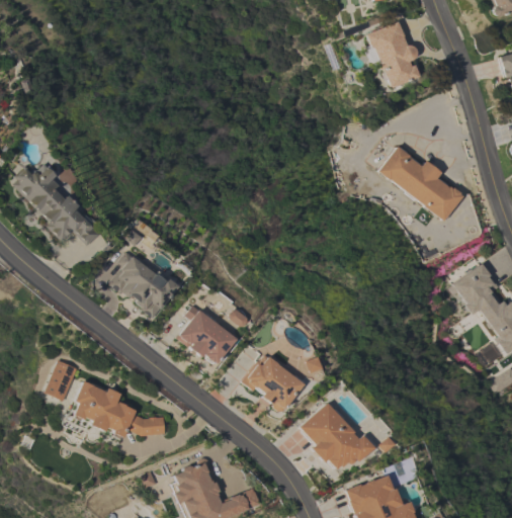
[(511,11),(499,16),(495,14),(493,10),(495,6),(496,6),(494,0),(511,0),(511,11)]
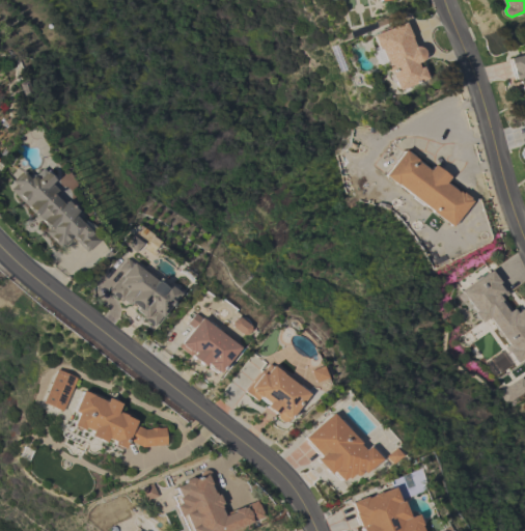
[(381,63),(375,49),(382,47),(377,35),(409,22),(415,36),(414,37),(418,46),(421,46),(423,48),(425,49),(426,51),(427,53),(427,55),(427,57),(426,59),(425,60),(423,61),(419,62),(421,67),(425,66),(430,78),(412,85),(411,87),(406,89),(404,89),(402,90),(392,68),(381,63)]
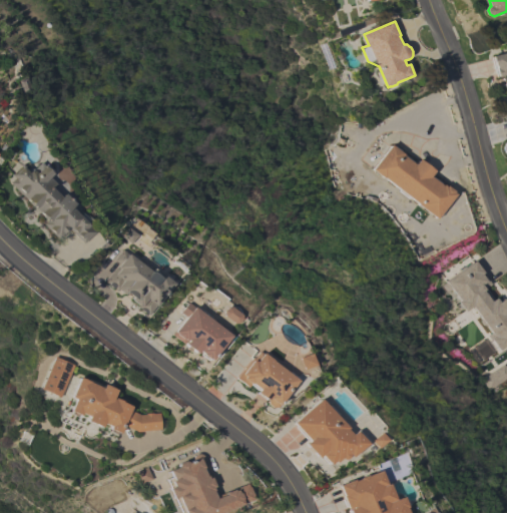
[(506,87),(504,87),(502,76),(500,77),(495,57),(497,57),(496,56),(506,54),(506,87)]
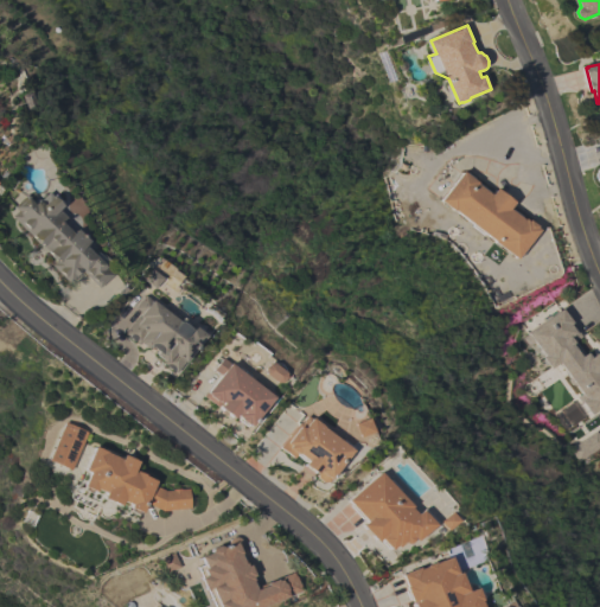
[(483,185),(484,184),(495,192),(493,193),(495,195),(499,189),(518,202),(512,209),(516,211),(517,209),(527,216),(525,218),(528,219),(528,218),(531,221),(533,219),(541,227),(540,228),(543,230),(529,248),(530,249),(524,257),(522,256),(521,259),(498,242),(499,241),(489,234),(487,235),(476,227),(478,224),(459,210),(459,211),(445,200),(467,171),(471,174),(472,172),(479,178),(478,179),(482,183),(480,184),(483,185)]
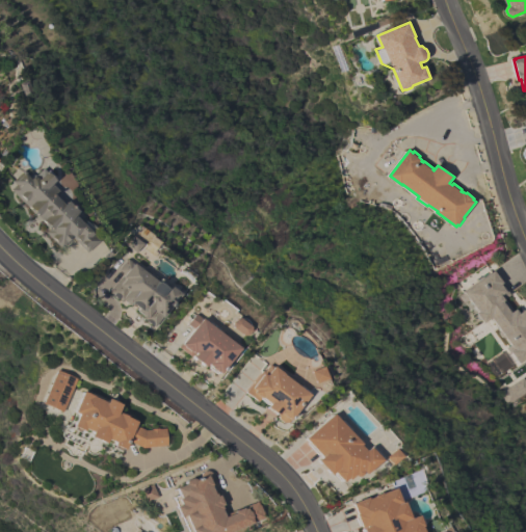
[(49,233),(52,229),(47,223),(48,222),(38,214),(37,214),(32,209),(33,208),(15,190),(21,184),(17,181),(28,170),(34,177),(36,176),(38,176),(40,176),(47,168),(50,171),(52,169),(59,177),(56,179),(57,180),(54,183),(62,191),(57,195),(67,204),(70,201),(80,211),(77,215),(85,223),(87,221),(95,229),(97,227),(99,229),(95,233),(102,240),(89,253),(76,238),(64,248),(49,233)]
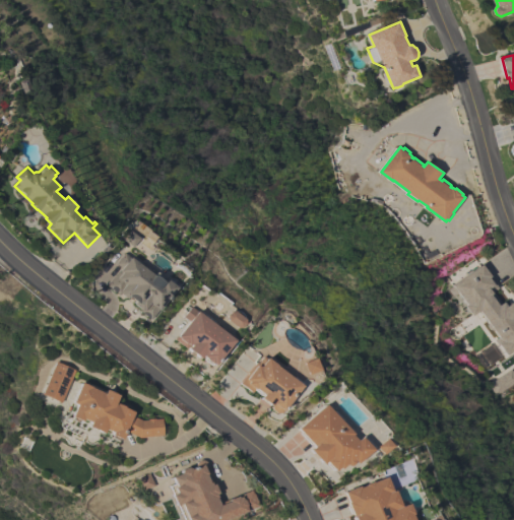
[(153,319),(151,318),(145,313),(142,311),(144,310),(137,305),(138,304),(137,303),(138,302),(132,298),(132,299),(130,298),(130,299),(123,294),(122,295),(111,285),(124,268),(119,263),(127,253),(142,265),(145,261),(179,287),(153,319)]
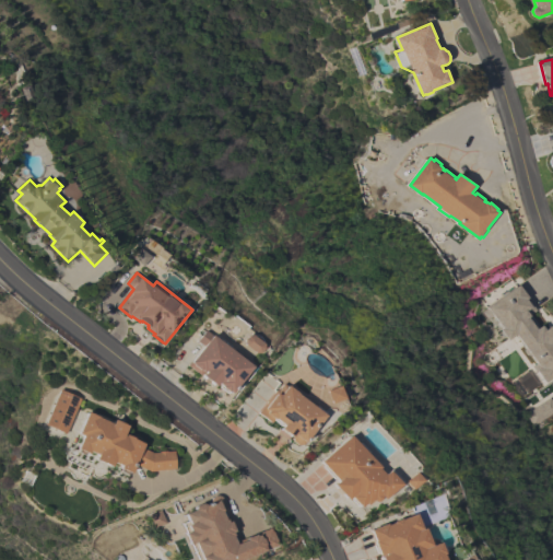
[(522,284),(525,288),(526,287),(530,293),(529,294),(540,311),(534,314),(543,326),(544,325),(548,329),(552,326),(552,380),(548,383),(545,378),(543,381),(537,373),(540,371),(536,366),(540,363),(519,335),(512,340),(504,329),(506,328),(491,307),(522,284)]
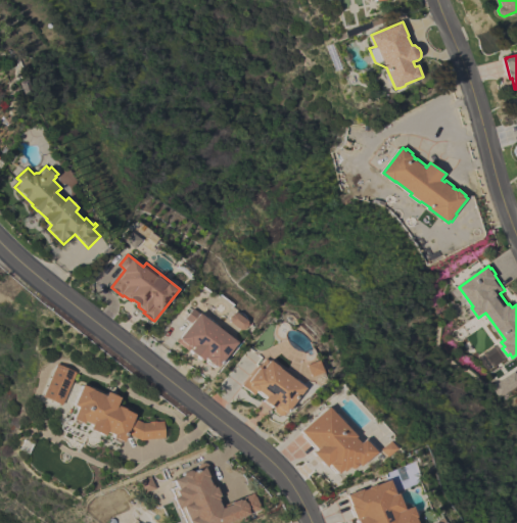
[(219,368),(217,366),(216,368),(207,362),(209,360),(207,359),(208,357),(207,357),(204,361),(192,351),(195,347),(194,346),(191,350),(180,341),(193,323),(187,319),(195,308),(205,316),(206,314),(219,323),(217,325),(220,328),(222,326),(240,340),(219,368)]
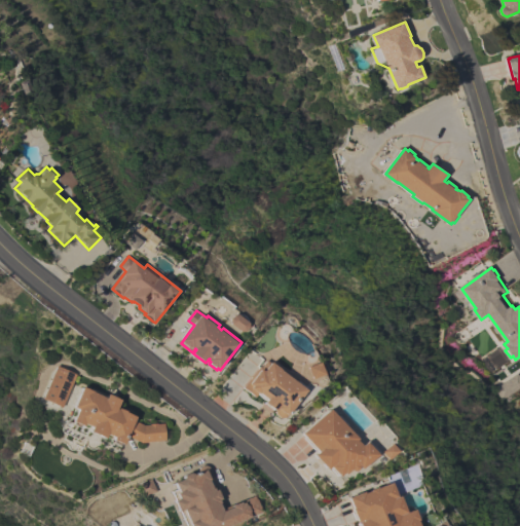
[(250,323),(251,327),(248,331),(243,332),(233,324),(232,320),(235,315),(240,314),(250,323)]
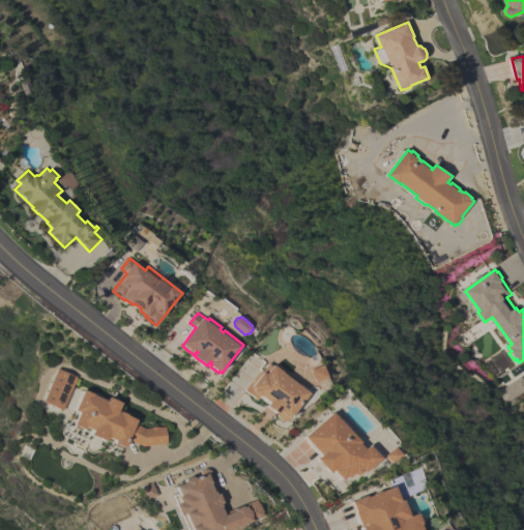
[(290,420),(286,421),(281,417),(280,414),(268,406),(270,404),(262,398),(260,401),(249,391),(265,369),(267,370),(272,362),(275,365),(275,364),(285,372),(285,373),(301,386),(303,384),(311,389),(309,392),(311,393),(290,420)]
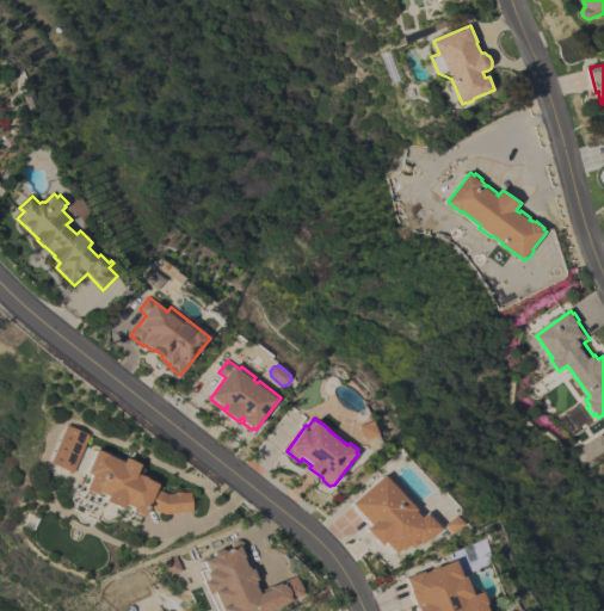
[(381,434),(367,440),(361,426),(375,420),(381,434)]
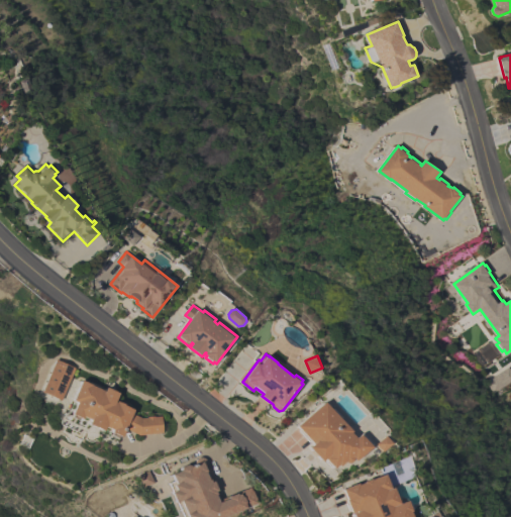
[(65,401),(45,392),(61,359),(80,368),(65,401)]
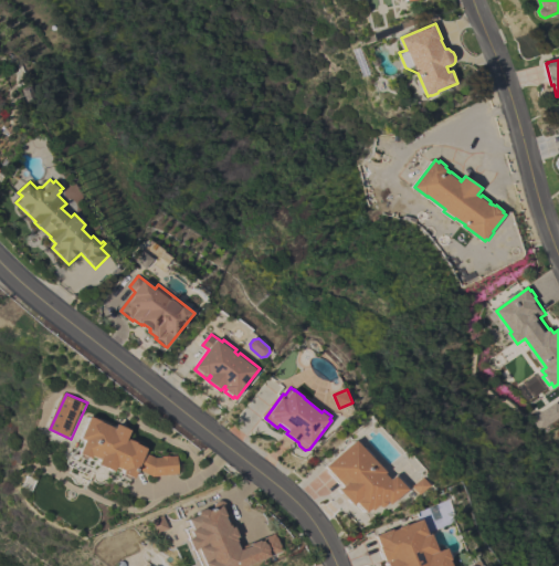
[(558,404),(535,417),(542,429),(558,420),(558,404)]
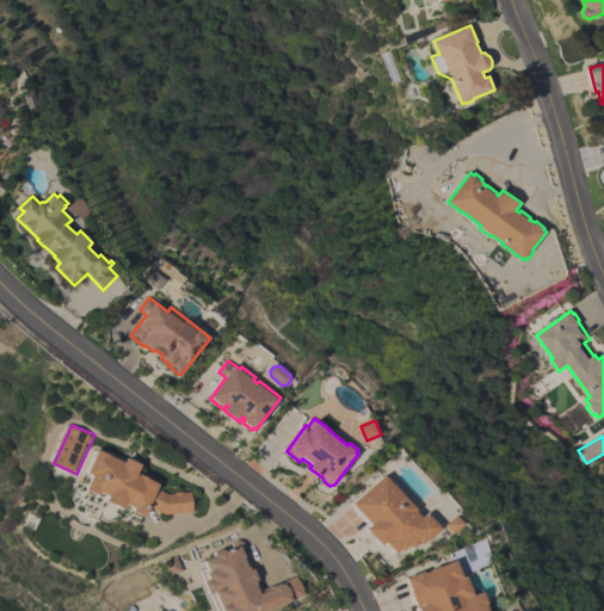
[(160,488),(172,494),(178,493),(178,492),(186,492),(186,493),(195,492),(197,511),(168,514),(152,506),(147,516),(135,511),(136,507),(128,504),(125,510),(108,501),(110,495),(102,492),(100,495),(88,489),(94,475),(90,473),(100,449),(112,455),(128,462),(129,457),(143,464),(140,475),(141,475),(142,474),(154,480),(154,481),(161,485),(160,488)]
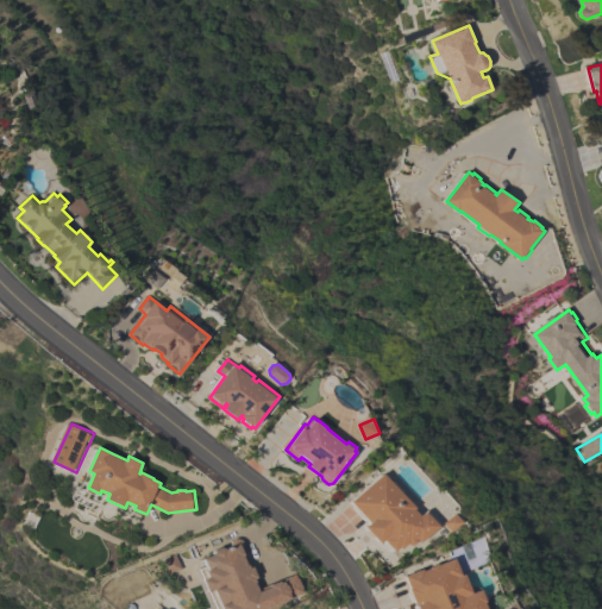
[(394,483),(396,482),(405,491),(403,493),(415,508),(414,509),(420,516),(425,512),(426,513),(427,510),(438,523),(437,525),(438,527),(419,542),(416,539),(415,542),(412,546),(408,545),(407,544),(401,550),(400,547),(395,552),(384,540),(381,544),(367,527),(371,522),(369,520),(367,521),(356,508),(357,506),(353,502),(386,473),(394,483)]
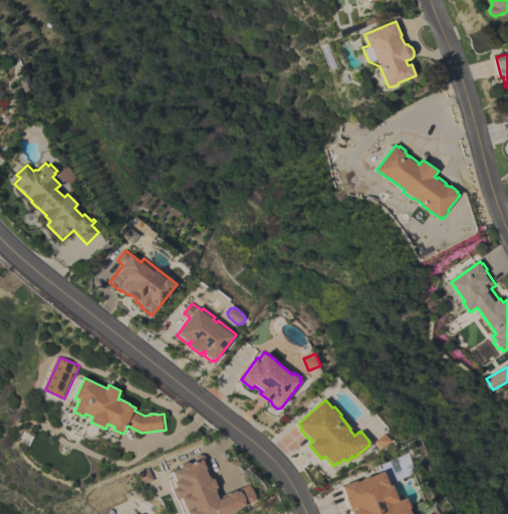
[(372,442),(383,433),(389,441),(378,450),(372,442)]
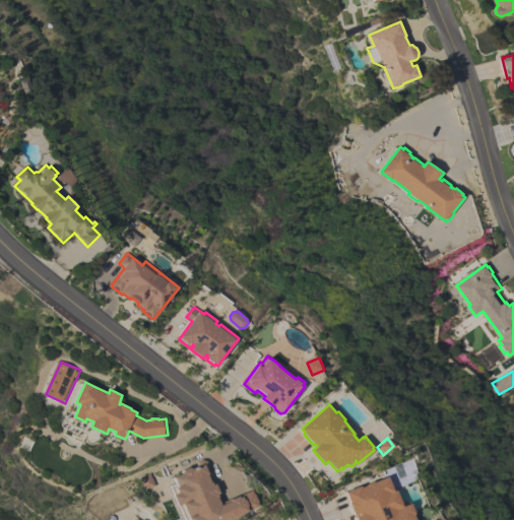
[(184,473),(184,472),(185,469),(191,467),(194,468),(194,469),(200,467),(200,466),(200,464),(200,462),(201,461),(203,460),(205,460),(207,460),(209,461),(210,462),(211,464),(211,465),(211,467),(210,469),(209,470),(208,469),(209,474),(208,474),(212,482),(213,481),(214,484),(216,483),(220,493),(218,494),(219,497),(217,497),(218,498),(219,498),(222,504),(220,504),(221,505),(247,495),(253,509),(226,519),(196,519),(196,518),(192,519),(186,503),(184,504),(180,494),(185,491),(183,488),(180,489),(176,477),(184,473)]
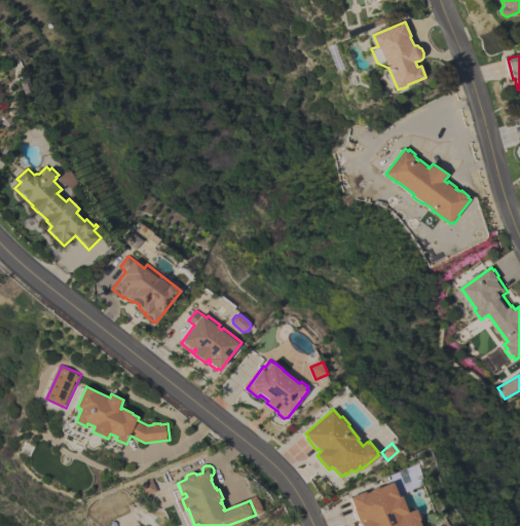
[(160,491),(148,496),(143,484),(155,479),(160,491)]
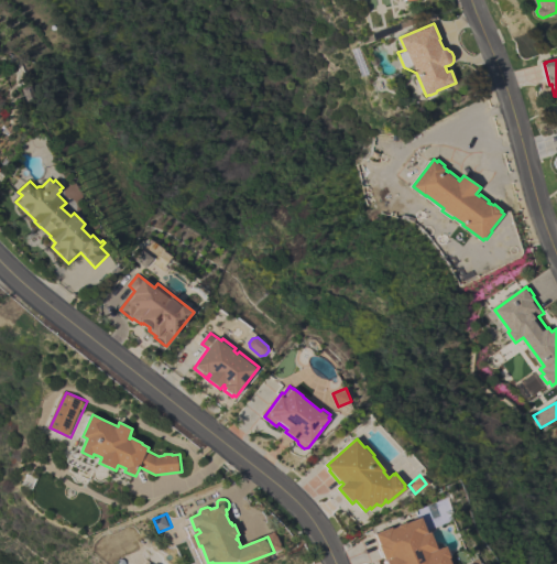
[(388,563),(380,545),(381,545),(375,534),(391,528),(392,529),(399,527),(397,525),(405,522),(405,523),(419,518),(426,533),(428,532),(436,550),(444,546),(445,546),(447,546),(450,555),(448,556),(449,557),(447,557),(449,563),(388,563)]
